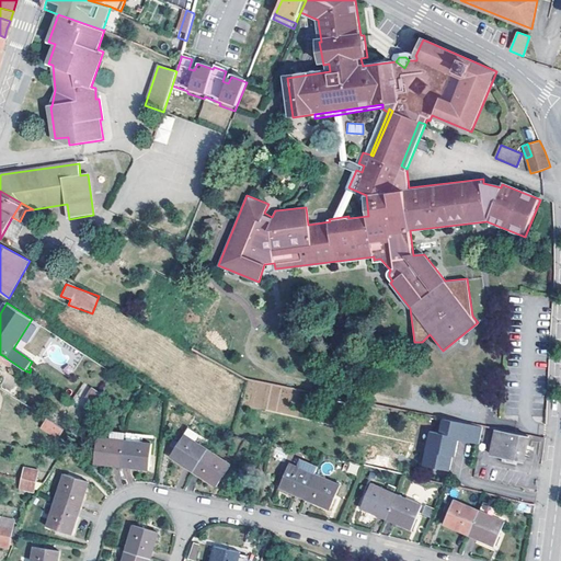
[(26,371),(13,363),(8,370),(21,379),(26,371)]
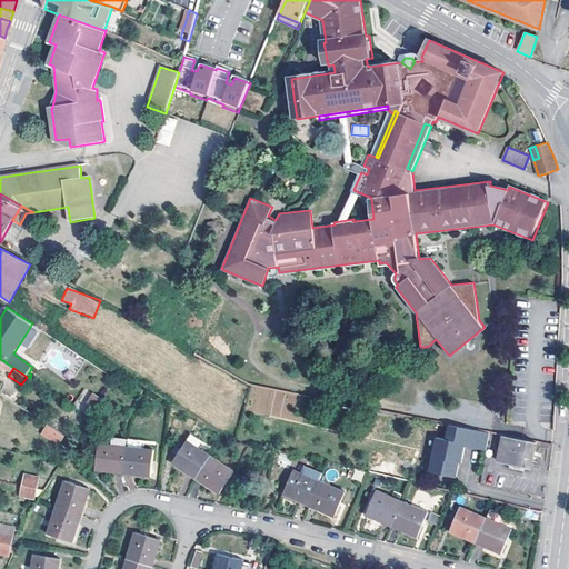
[(97,409),(102,399),(96,395),(90,405),(97,409)]
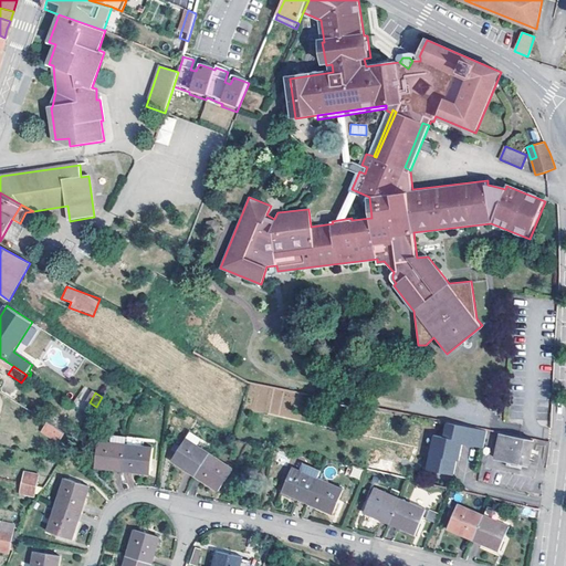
[(61,440),(65,433),(49,422),(44,429),(61,440)]
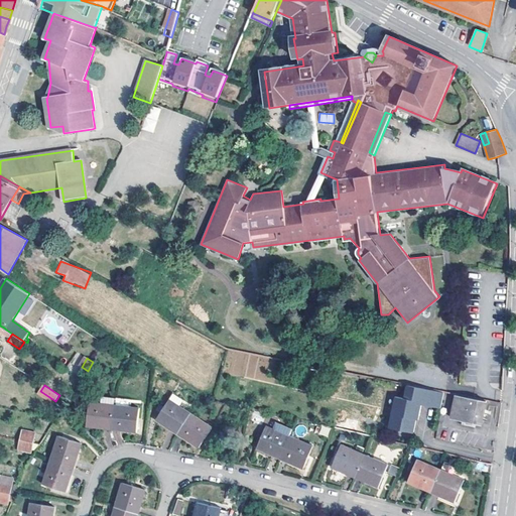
[(396,397),(390,427),(415,431),(418,415),(420,416),(422,405),(441,409),(444,393),(408,386),(405,399),(396,397)]
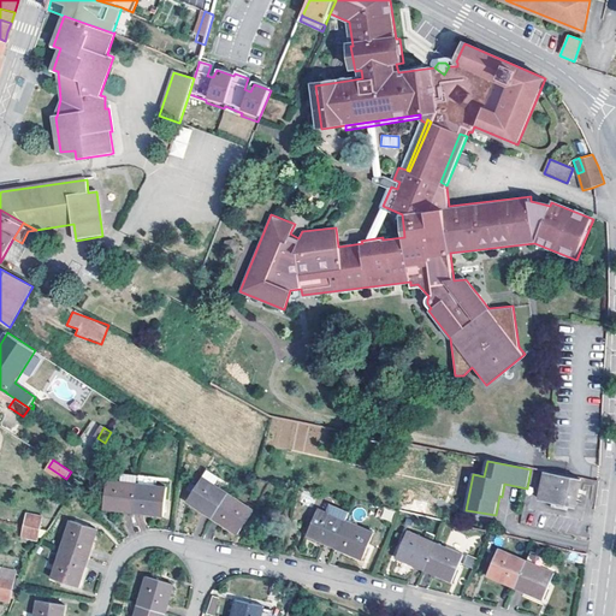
[(575,507),(581,479),(538,471),(532,498),(575,507)]
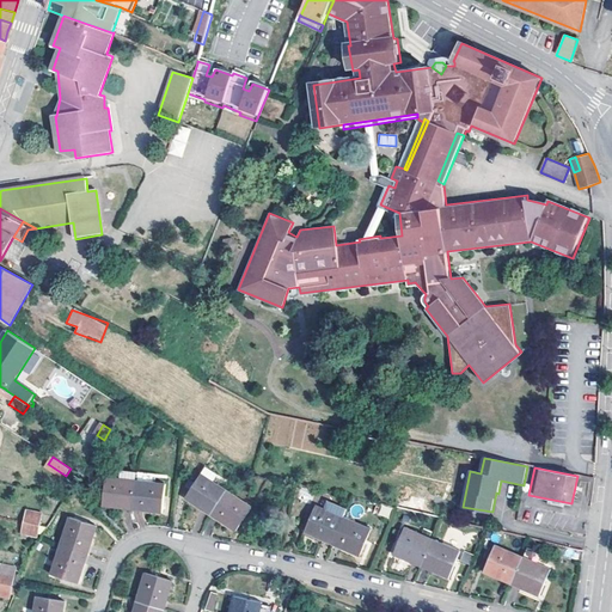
[(210,516),(226,494),(214,485),(219,477),(207,469),(201,477),(196,484),(191,481),(185,488),(191,493),(187,500),(210,516)]
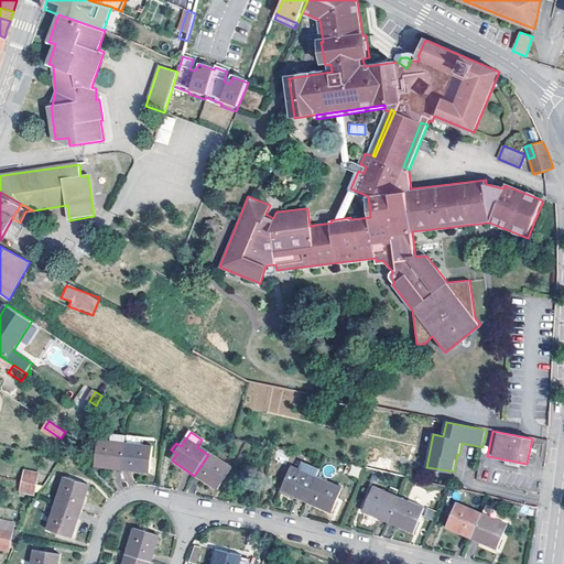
[(122,470),(126,436),(111,434),(110,443),(97,442),(95,467),(122,470)]
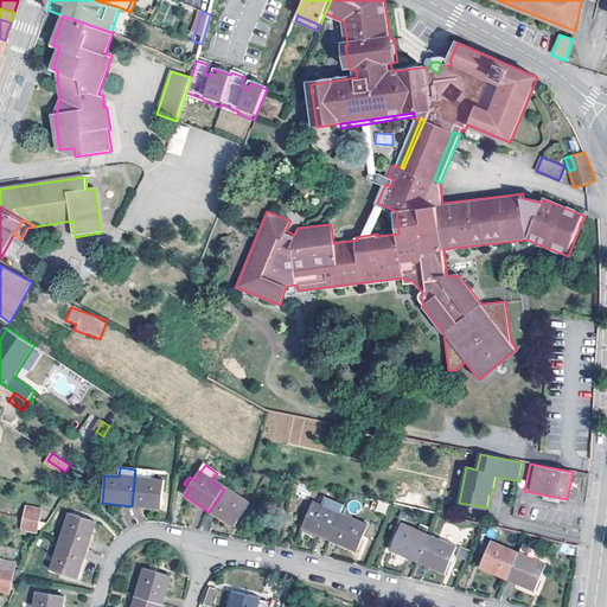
[(135,470),(132,506),(161,510),(164,483),(154,481),(154,472),(135,470)]
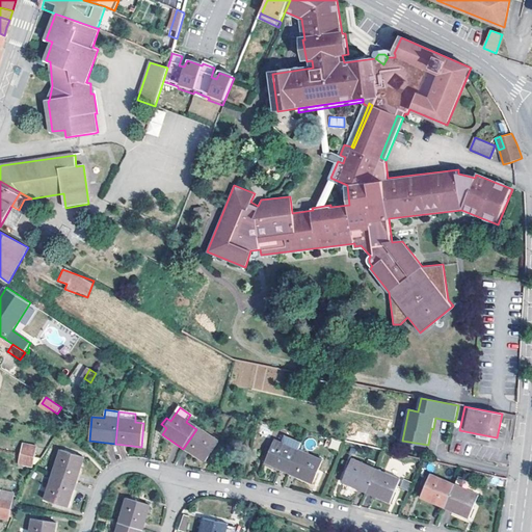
[(196,429),(183,449),(205,462),(218,444),(196,429)]
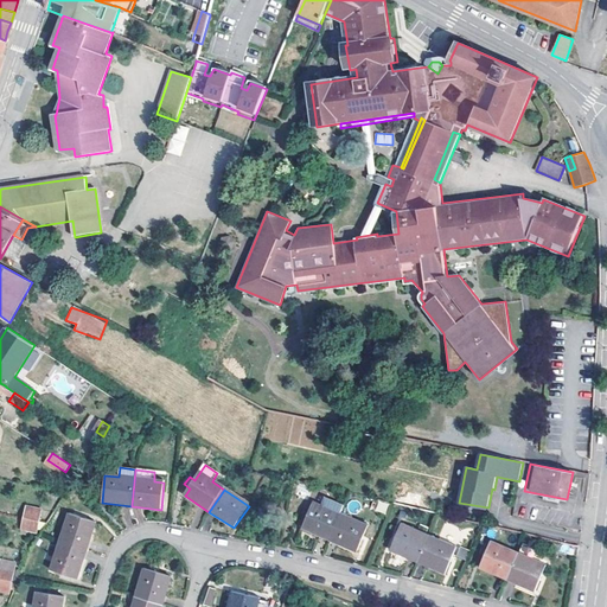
[(378,500),(376,511),(385,513),(388,504),(378,500)]
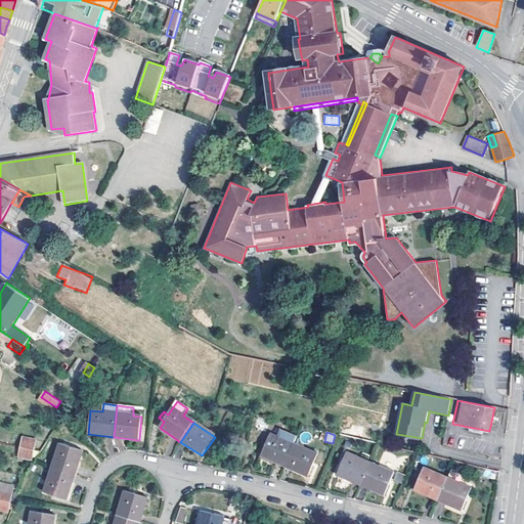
[(285,466),(294,444),(271,434),(262,455),(285,466)]
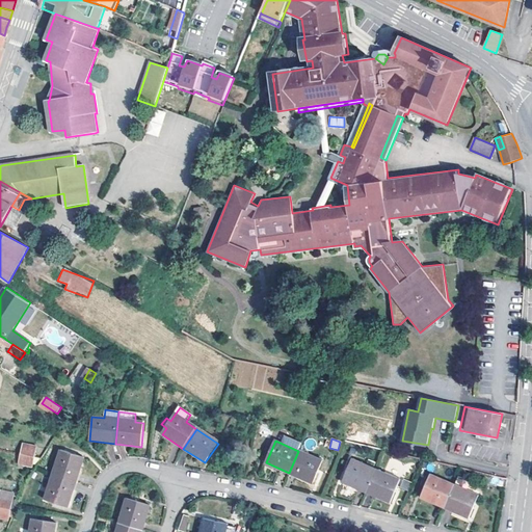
[(22,454),(34,457),(36,450),(23,447),(22,454)]
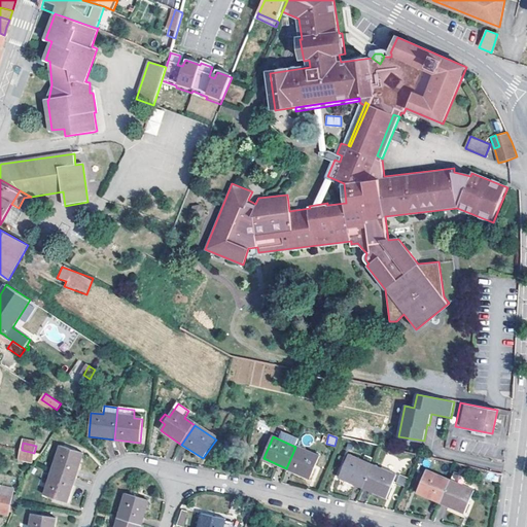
[(63,473),(75,478),(83,454),(61,447),(53,470),(63,473)]
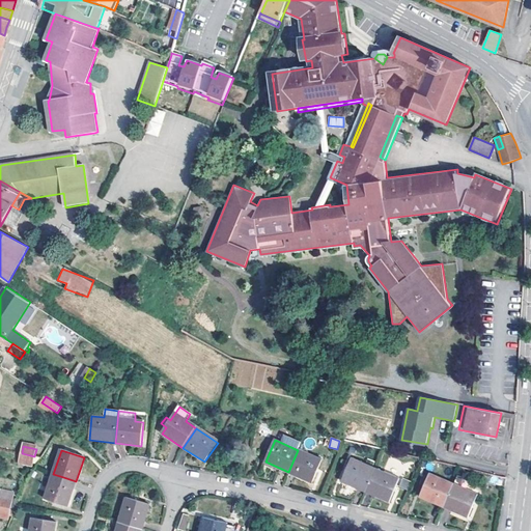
[(298,450),(288,472),(312,482),(322,460),(298,450)]
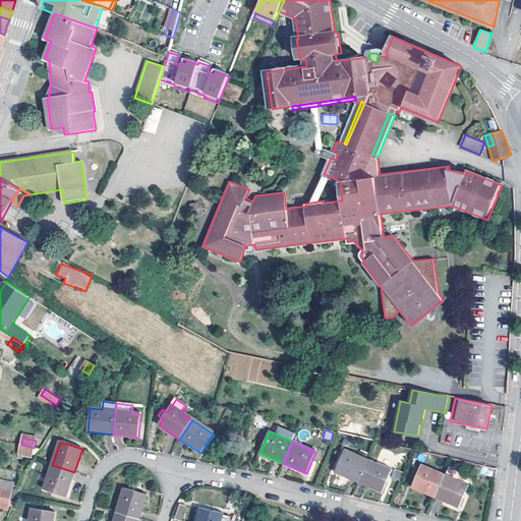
[(34,448),(21,445),(20,452),(33,455),(34,448)]
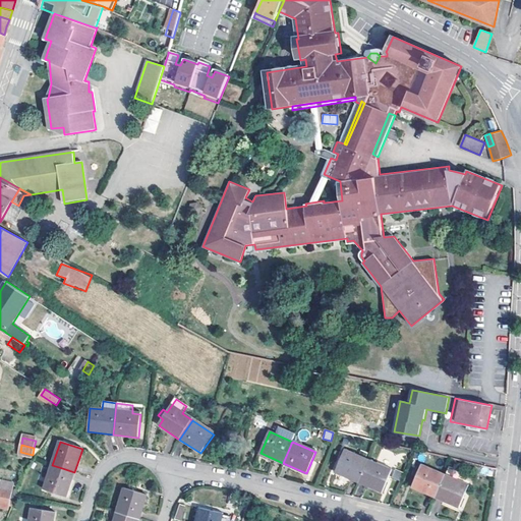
[(359,481),(368,460),(345,450),(336,471),(359,481)]
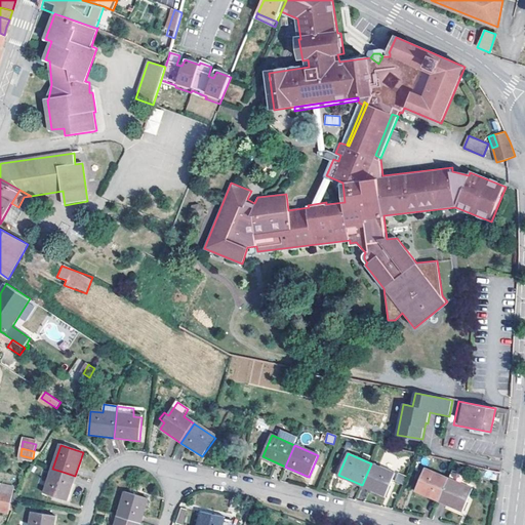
[(371,463),(362,485),(385,495),(395,474),(371,463)]
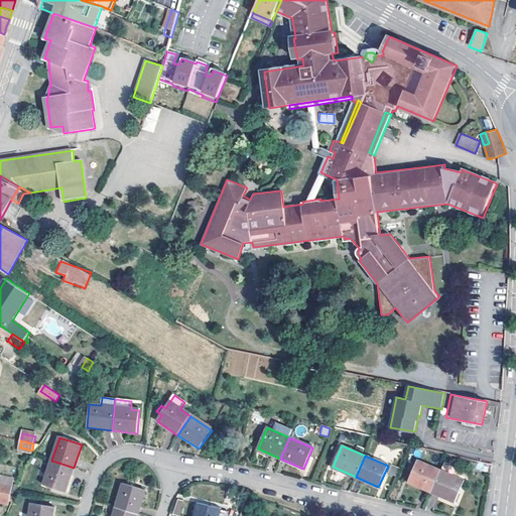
[(61,464),(51,461),(44,484),(67,492),(74,468),(61,464)]
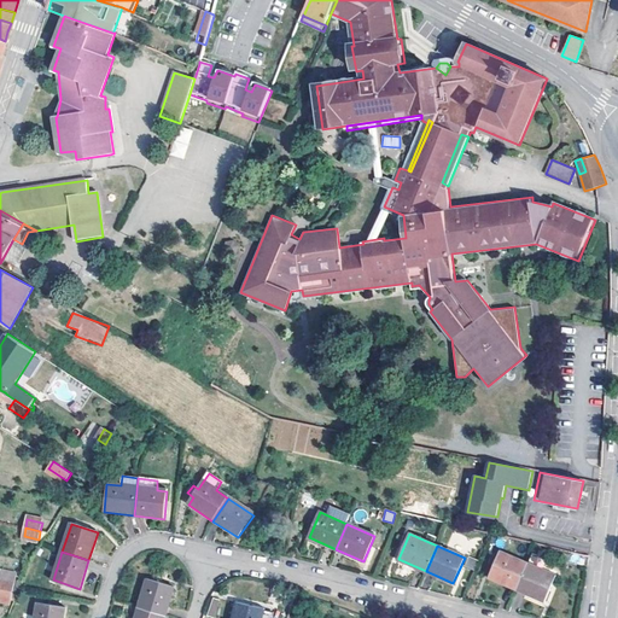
[(517,590),(528,565),(500,552),(489,577),(517,590)]
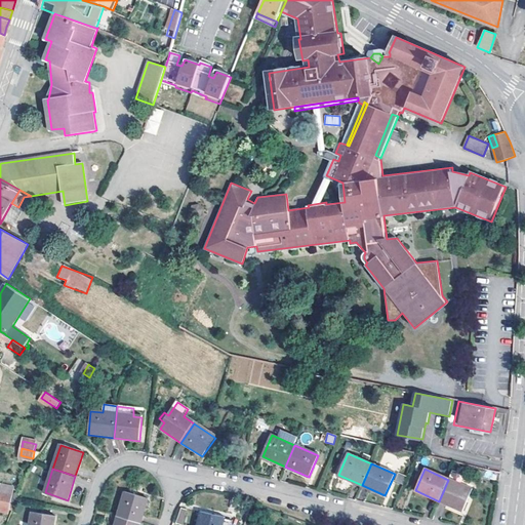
[(448,480),(439,501),(462,512),(472,490),(462,486),(467,477),(452,471),(448,480)]
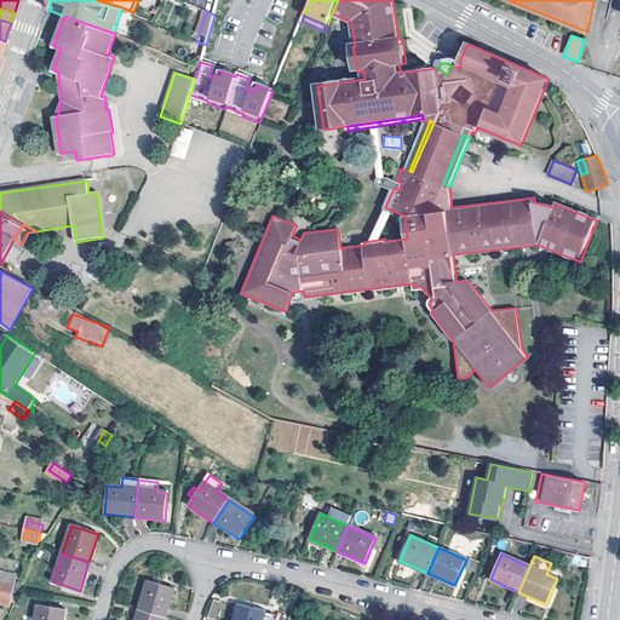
[(481,564),(471,561),(466,569),(476,574),(481,564)]
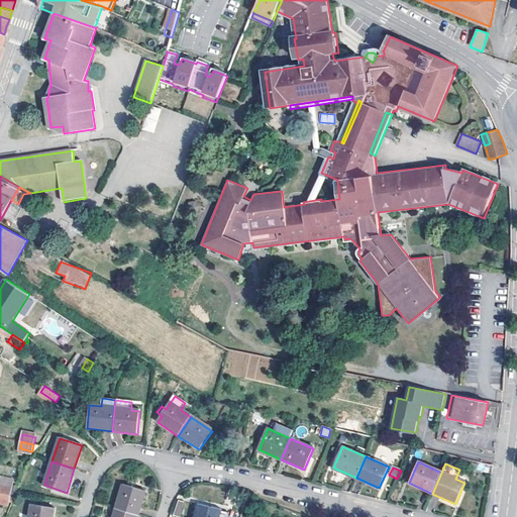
[(0,493),(11,495),(12,489),(0,486),(0,485),(0,493)]
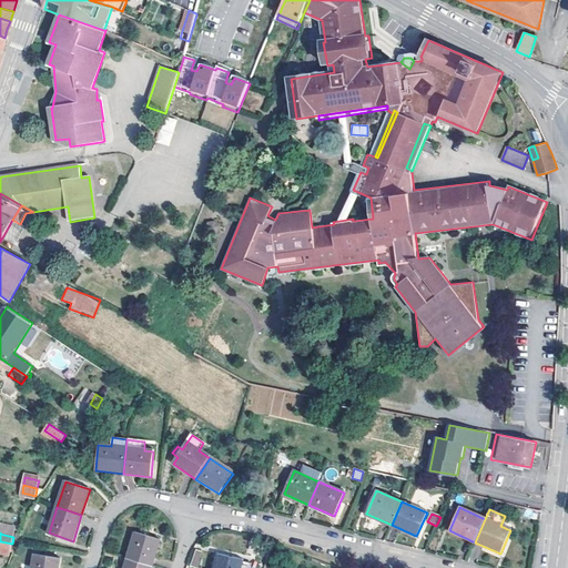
[(128,559),(153,567),(160,540),(135,533),(128,559)]
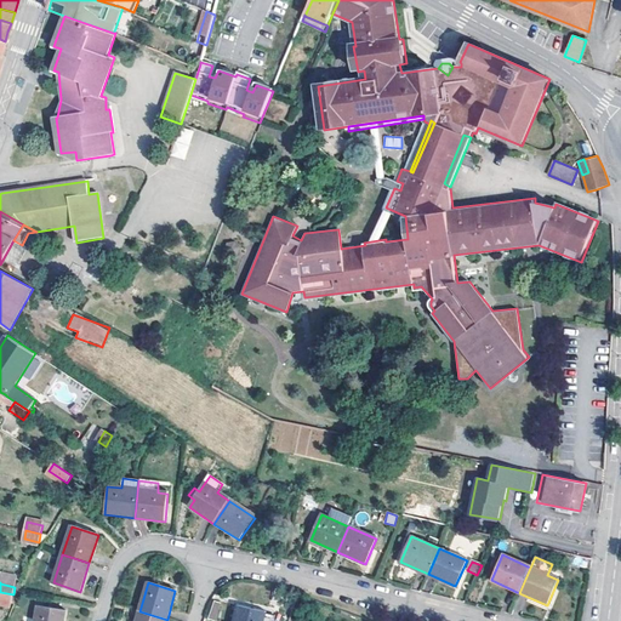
[(13,594),(0,592),(0,600),(11,603),(13,594)]
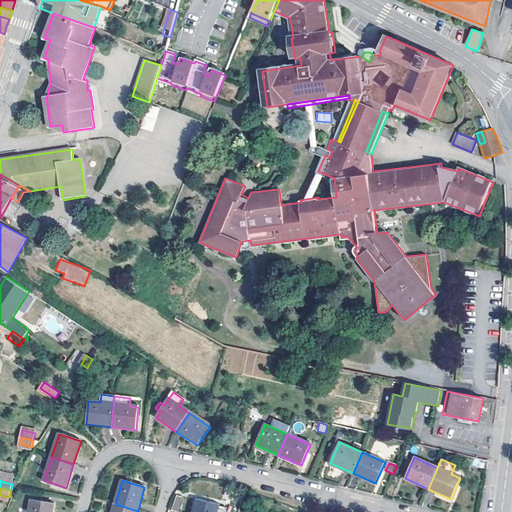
[(172,510),(180,511),(182,496),(175,495),(172,510)]
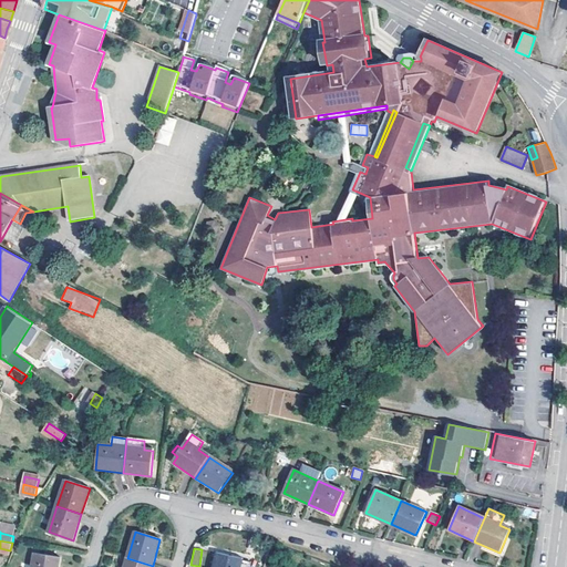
[(59,566),(61,557),(34,554),(32,566),(59,566)]
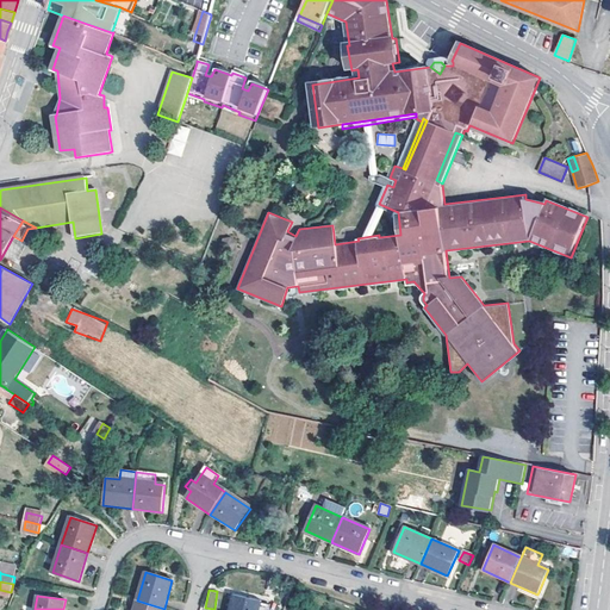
[(257,609),(260,602),(232,596),(229,609),(257,609)]
